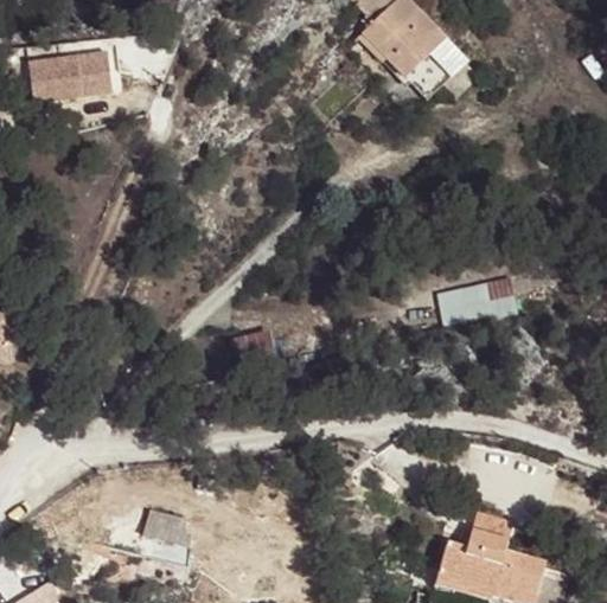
[(465,61),(410,0),(357,0),(368,12),(362,18),(370,26),(360,34),(401,79),(406,75),(419,63),(439,84),(465,61)]
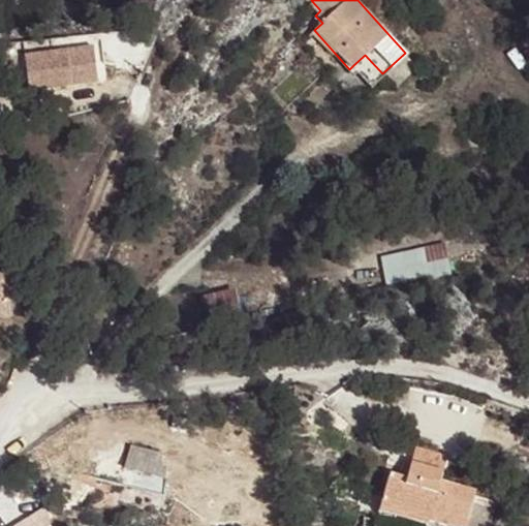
[(55,67),(52,51),(24,55),(26,71),(55,67)]
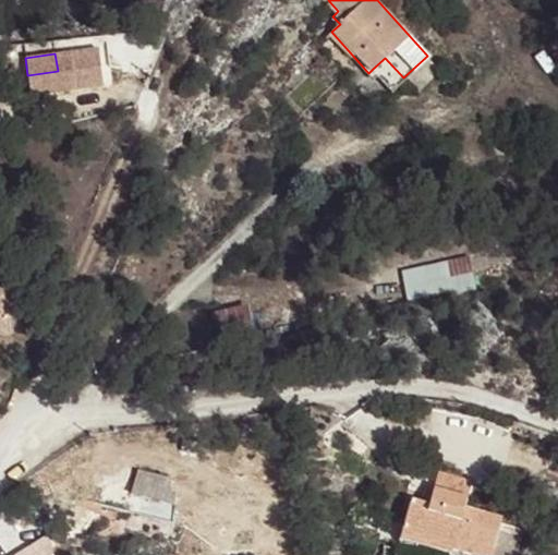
[(390,89),(403,77),(385,58),(373,69),(390,89)]
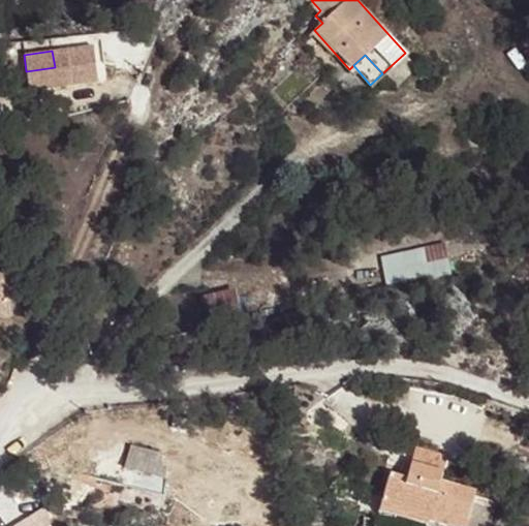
[(444,242),(404,250),(409,278),(449,270),(444,242)]
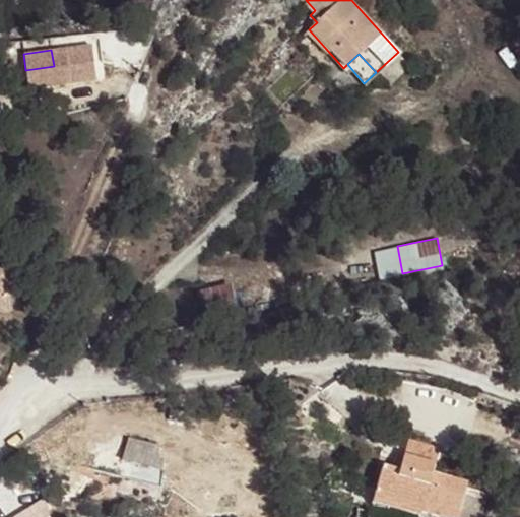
[(9,287),(7,265),(0,265),(0,306),(1,305),(2,304),(3,303),(5,302),(6,301),(6,300),(7,298),(8,297),(8,295),(9,293),(9,292),(9,289),(9,287)]
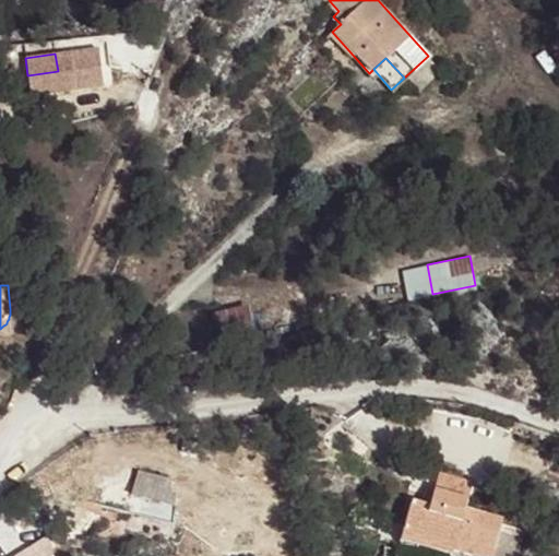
[(212,311),(219,345),(252,338),(245,304),(212,311)]
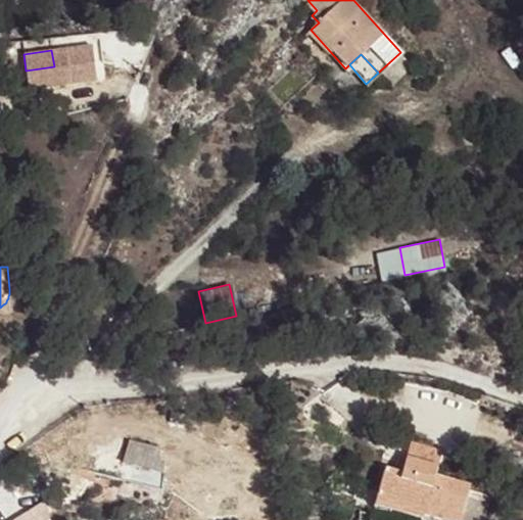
[(161,489),(164,460),(157,458),(160,447),(131,437),(119,475),(161,489)]
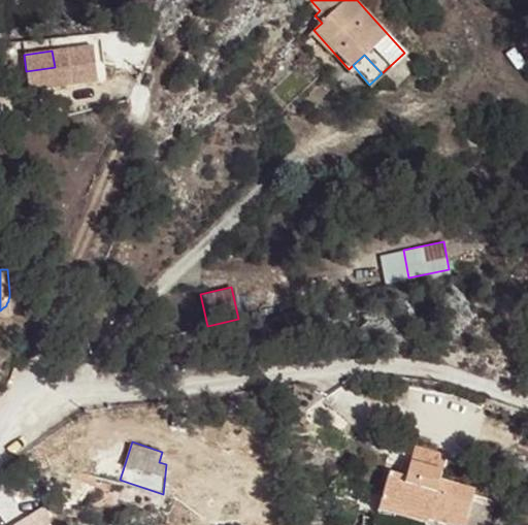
[(447,453),(416,444),(411,459),(441,467),(447,453)]
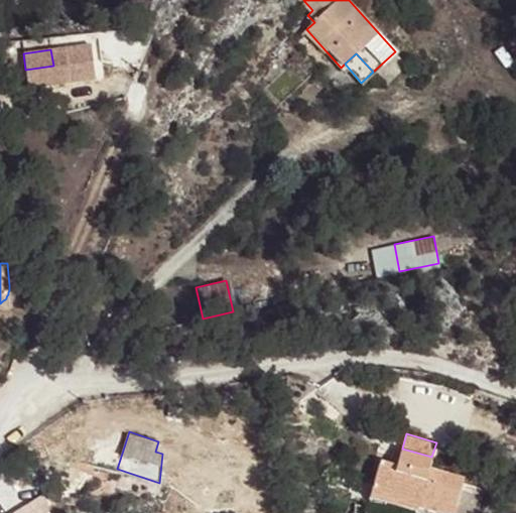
[(431,457),(402,449),(400,452),(397,466),(389,462),(380,460),(373,485),(420,499),(419,505),(445,512),(476,512),(484,488),(462,481),(464,477),(429,467),(431,457)]
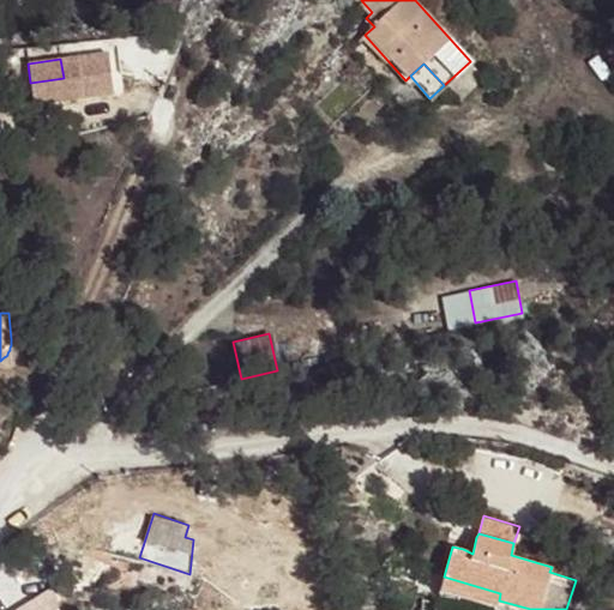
[(473,554),(476,537),(467,535),(463,549),(473,554)]
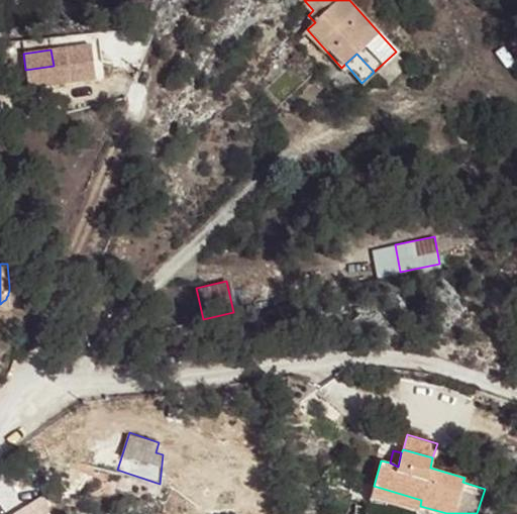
[(421,500),(374,486),(371,498),(418,512),(420,506),(421,500)]
